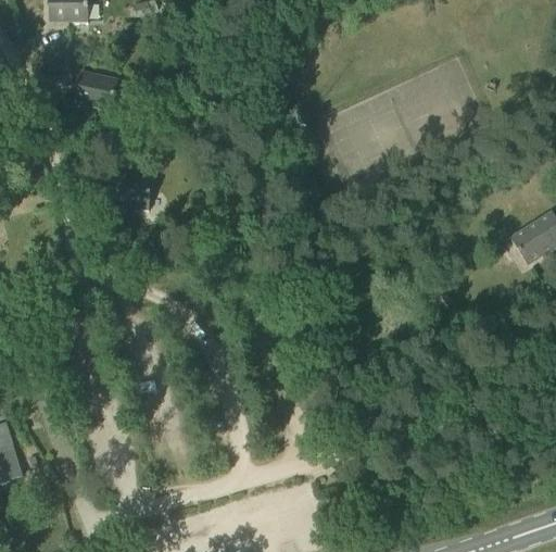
[(49,16),(88,16),(88,0),(51,0),(51,1),(49,1),(49,16)]
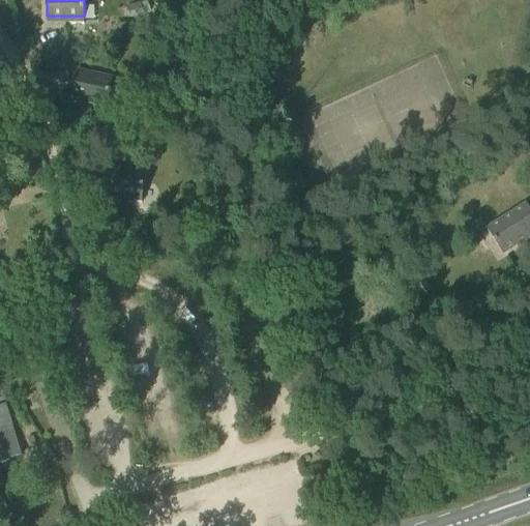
[(108,84),(110,72),(78,65),(75,79),(72,79),(69,92),(106,100),(110,85),(108,84)]
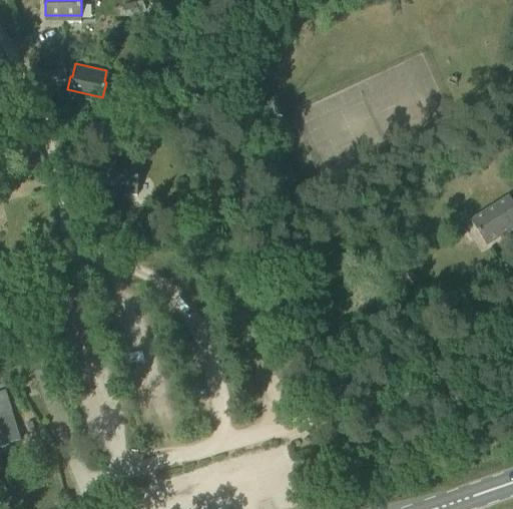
[(136,172),(137,160),(105,158),(104,171),(102,171),(101,185),(137,188),(138,172),(136,172)]
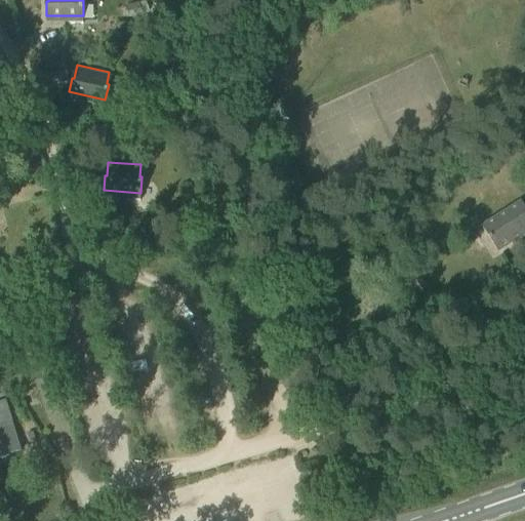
[(498,250),(524,233),(524,204),(521,198),(481,224),(498,250)]
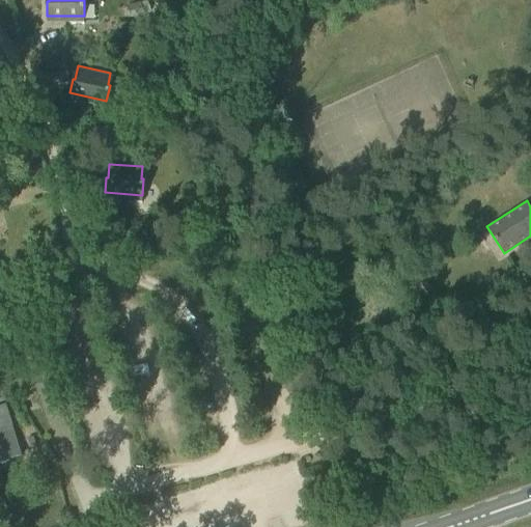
[(11,424),(3,400),(0,400),(0,459),(23,452),(14,424),(11,424)]
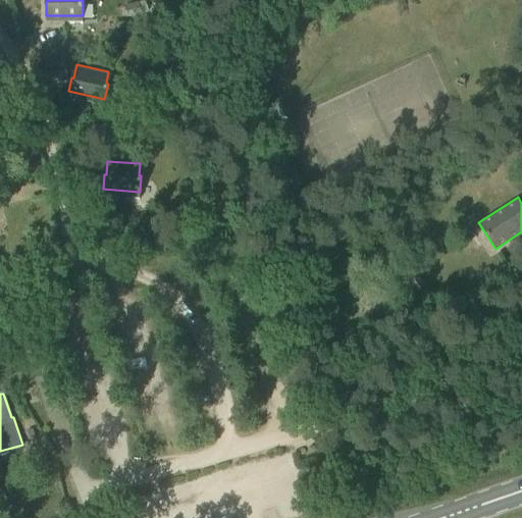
[(29,436),(35,434),(33,426),(27,428),(29,436)]
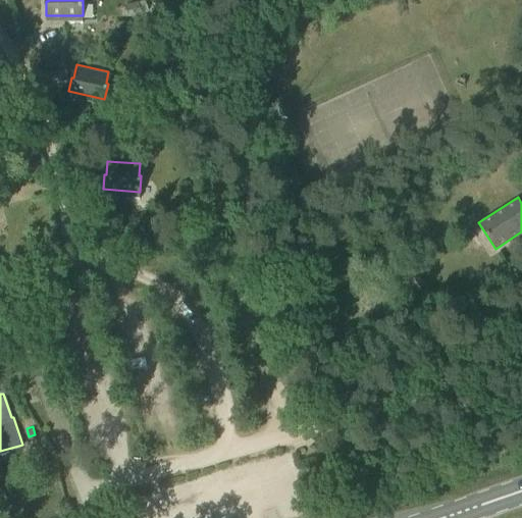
All buildings are outlined.
